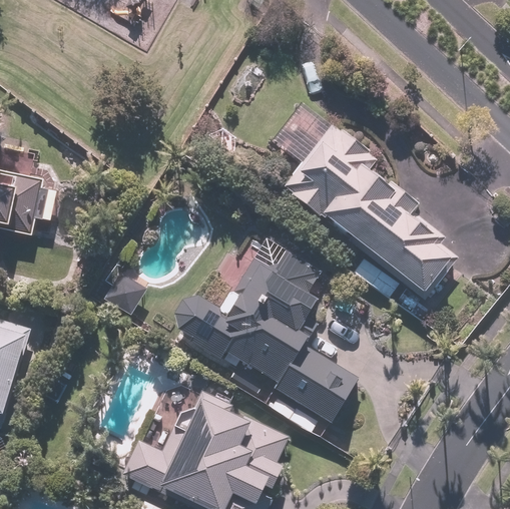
[(283,188),(359,250),(347,266),(388,299),(400,284),(422,302),(463,250),(418,214),(425,206),(375,165),(381,158),(334,120),(283,188)]
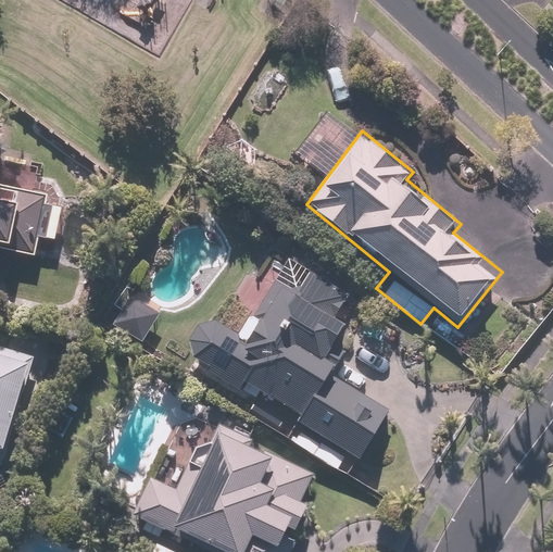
[(0,251),(37,255),(45,188),(0,183),(0,251)]
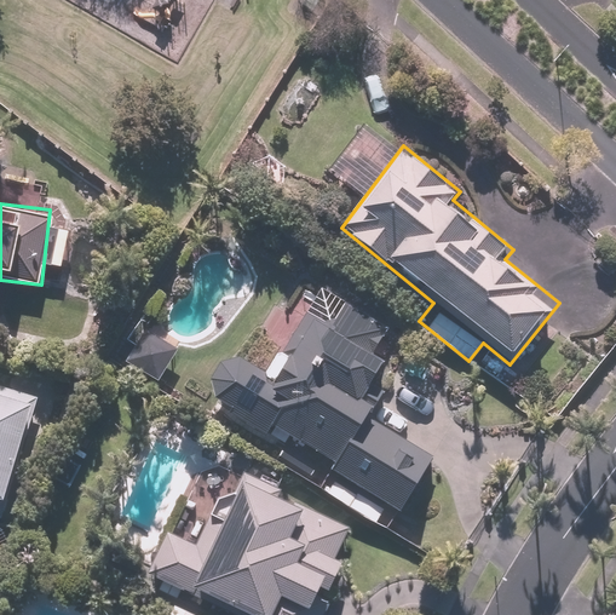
[(386,328),(301,276),(282,306),(272,299),(251,333),(278,350),(264,373),(237,356),(207,400),(264,435),(270,425),(288,437),(272,461),(317,489),(318,487),(373,519),(380,507),(393,515),(430,457),(369,418),(384,395),(370,386),(385,362),(370,354),(386,328)]
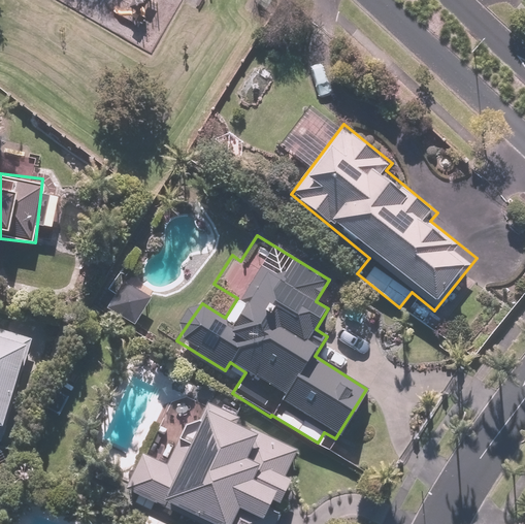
[(149,297),(120,283),(107,308),(136,323),(149,297)]
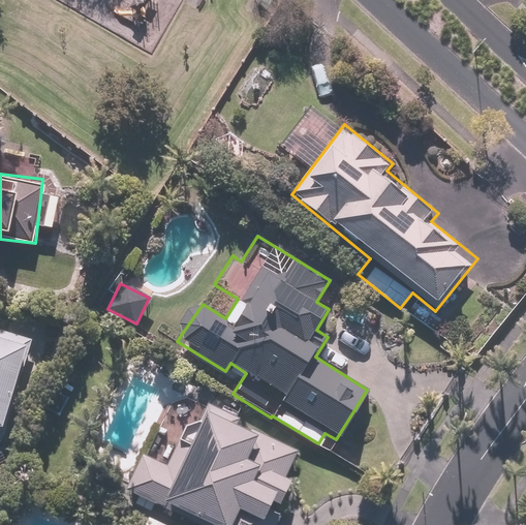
[(28,339),(0,331),(0,433),(28,339)]
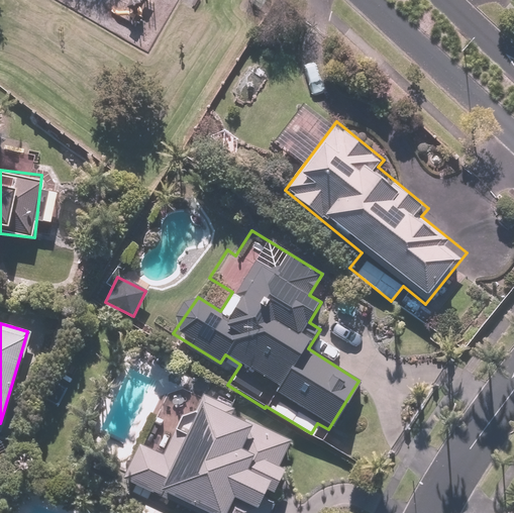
[(165,446),(141,435),(121,482),(191,512),(266,512),(258,509),(269,485),(277,489),(288,466),(281,463),(292,438),(230,410),(236,397),(172,368),(152,411),(176,421),(165,446)]
